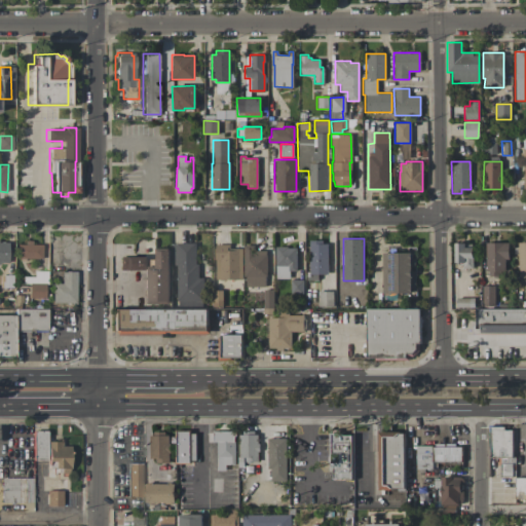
[(16,243),(24,243),(24,239),(30,239),(30,243),(40,243),(40,258),(16,258),(16,243)]
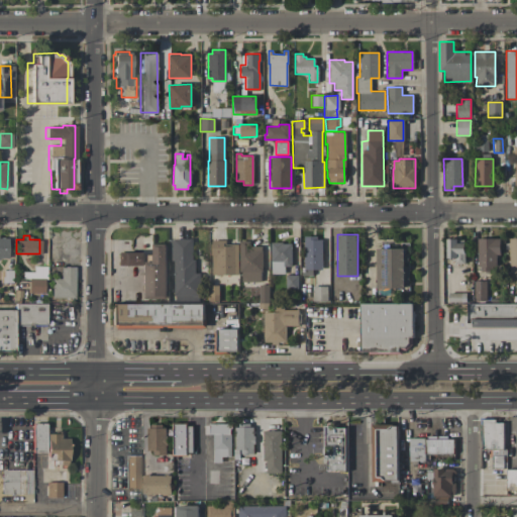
[(322,270),(310,270),(310,279),(301,279),(301,267),(304,267),(303,236),(316,236),(316,239),(322,239),(322,270)]
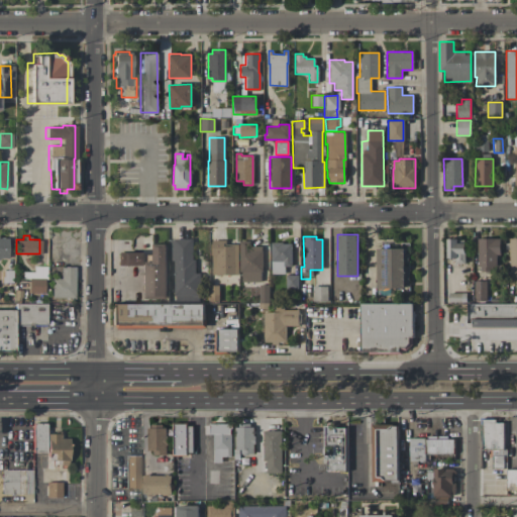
[(0,259),(8,259),(8,238),(0,237),(0,259)]
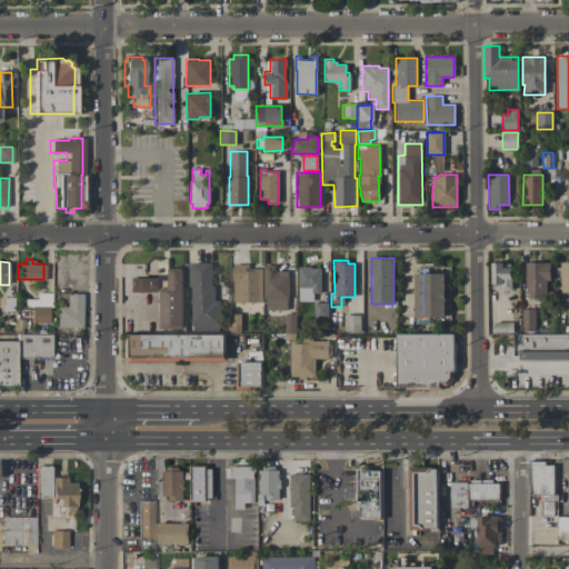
[(510,263),(510,267),(511,267),(511,290),(501,290),(501,283),(491,283),(491,262),(502,262),(502,263),(510,263)]
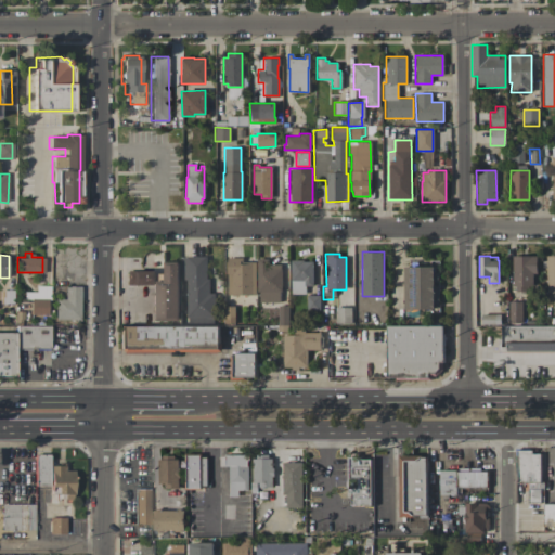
[(537,256),(536,273),(532,273),(532,292),(516,292),(516,286),(513,286),(513,256),(537,256)]
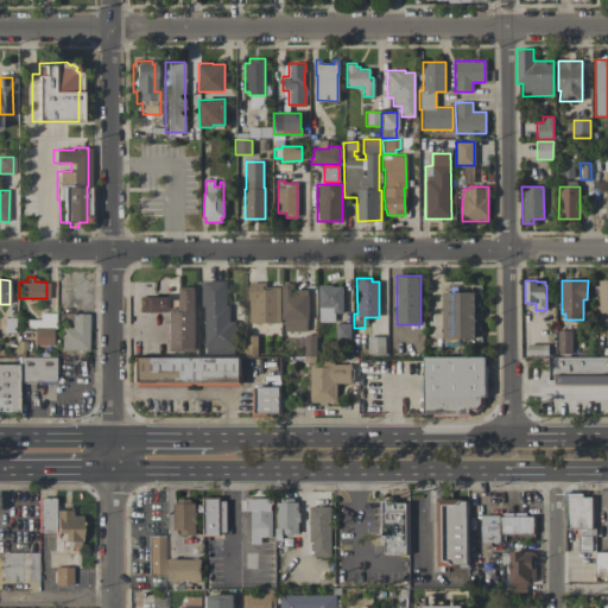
[(607,280),(607,320),(599,321),(599,291),(597,291),(597,285),(599,285),(599,280),(607,280)]
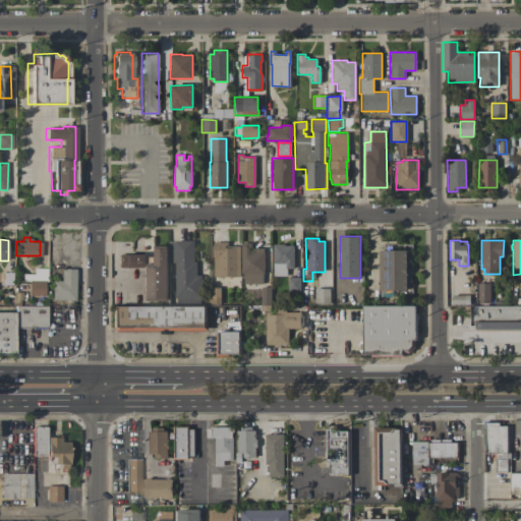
[(175,263),(170,263),(170,242),(175,242),(175,241),(193,241),(193,262),(196,262),(196,276),(201,276),(201,300),(175,300),(175,263)]
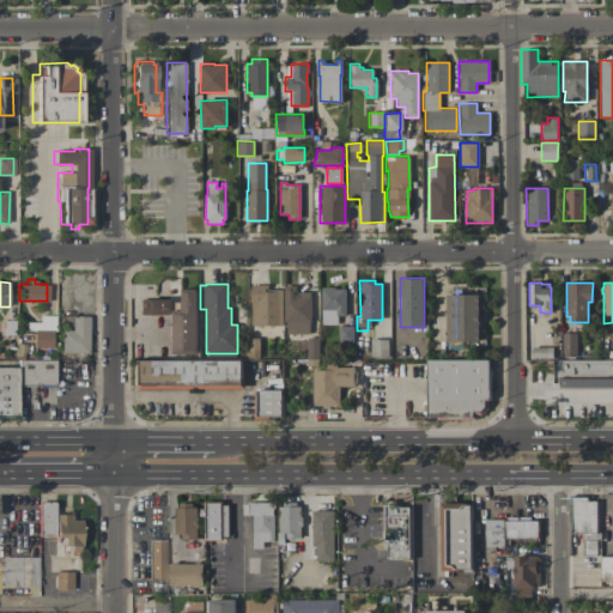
[(252,326),(250,285),(267,285),(267,290),(281,290),(281,326),(252,326)]
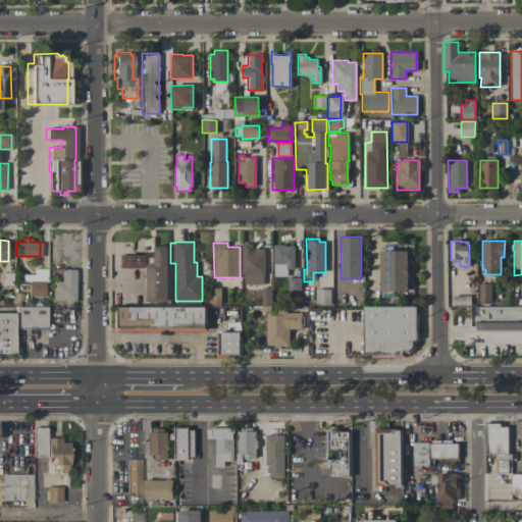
[(264,249),(264,274),(262,274),(262,284),(244,284),(244,274),(242,274),(242,243),(252,243),(252,249),(264,249)]
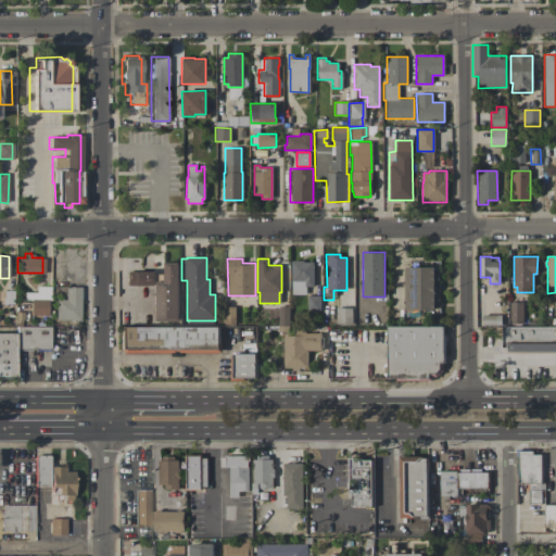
[(313,287),(305,287),(305,294),(290,294),(291,261),(303,261),(303,262),(313,262),(313,287)]
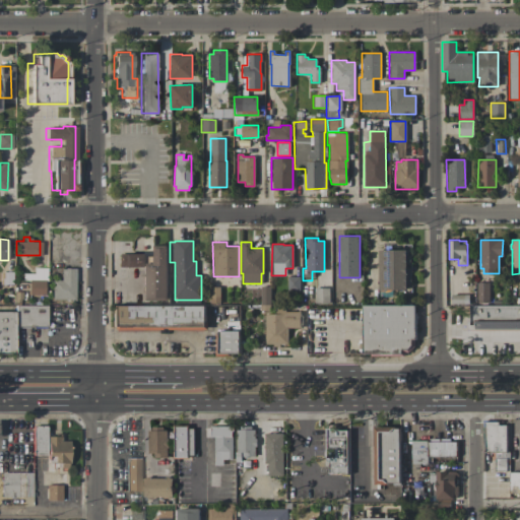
[(168,246),(168,300),(145,300),(145,263),(147,263),(147,256),(153,256),(153,246),(168,246)]
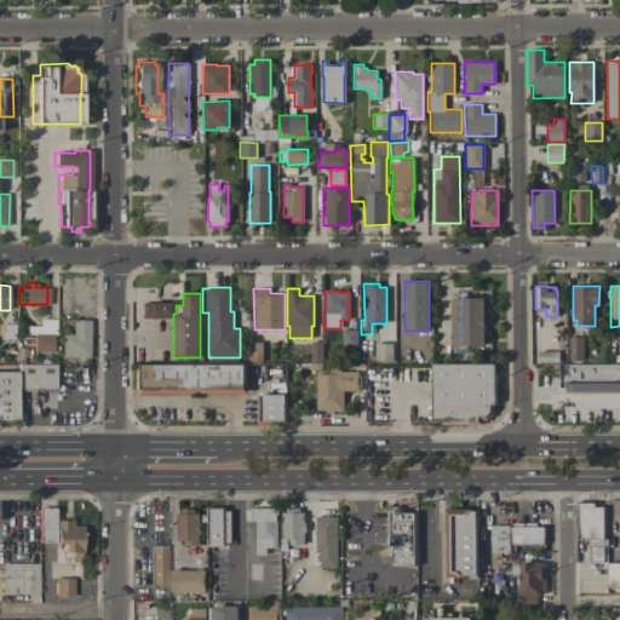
[(483,297),(483,304),(488,304),(488,315),(483,315),(483,319),(491,319),(491,325),(489,325),(489,340),(483,340),(483,345),(451,346),(449,297),(483,297)]
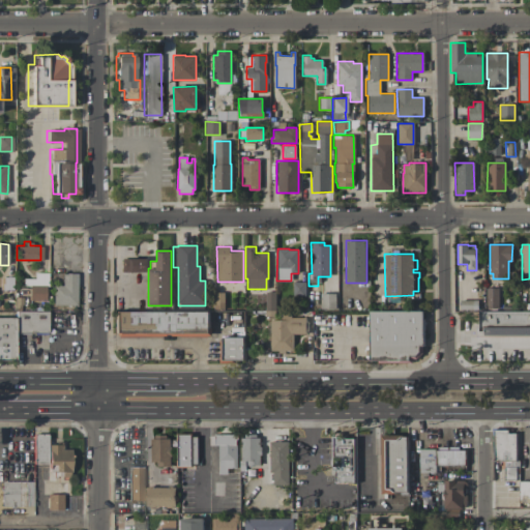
[(120,272),(120,259),(145,259),(145,272),(120,272)]
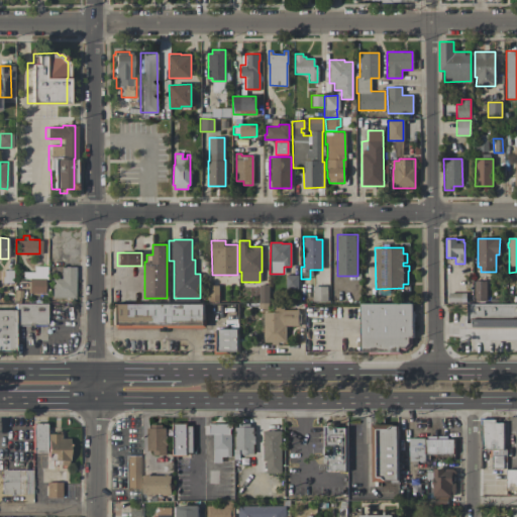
[(73,266),(74,297),(69,297),(69,299),(59,299),(59,297),(49,297),(49,278),(59,278),(59,266),(73,266)]
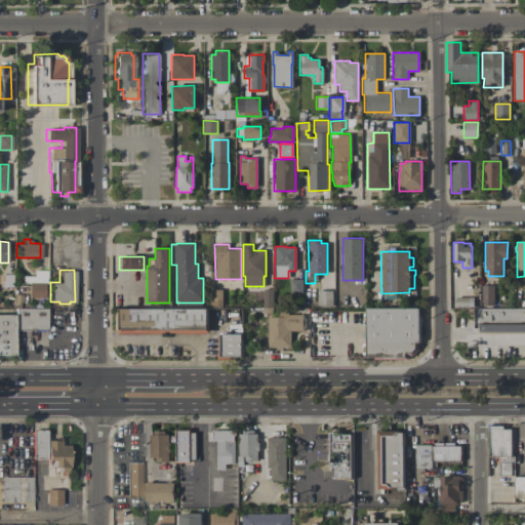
[(0,274),(11,274),(11,286),(0,286),(0,274)]
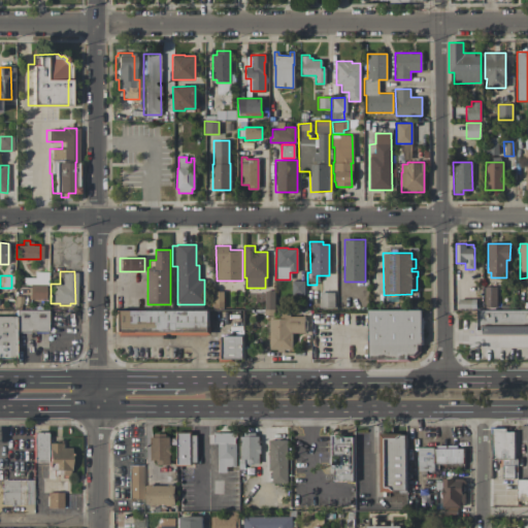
[(304,281),(304,295),(292,295),(292,281),(304,281)]
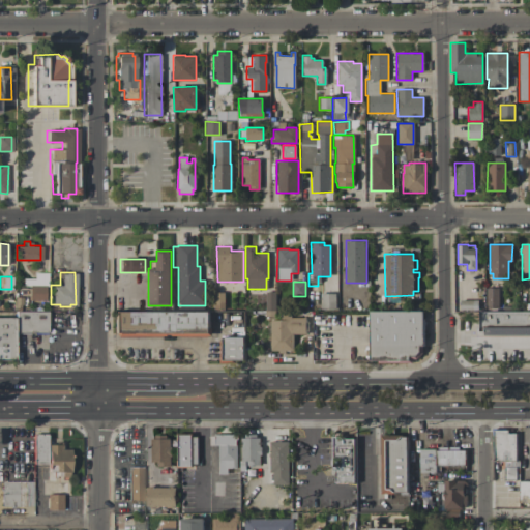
[(28,285),(45,285),(45,299),(28,299),(28,285)]
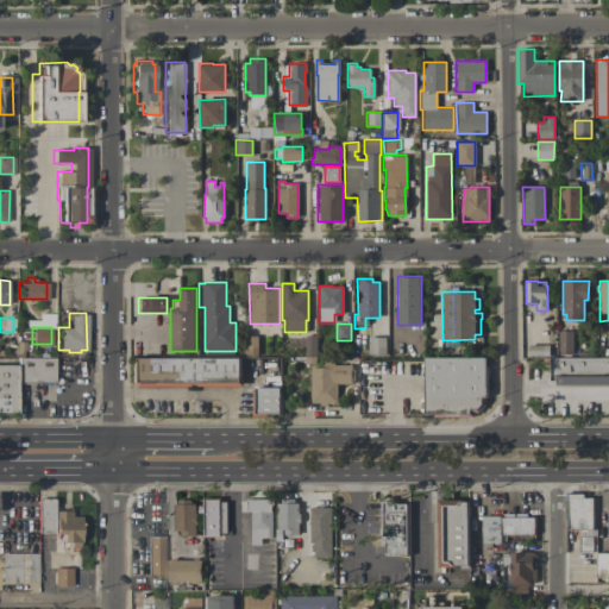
[(572,331),(572,353),(558,353),(558,331),(572,331)]
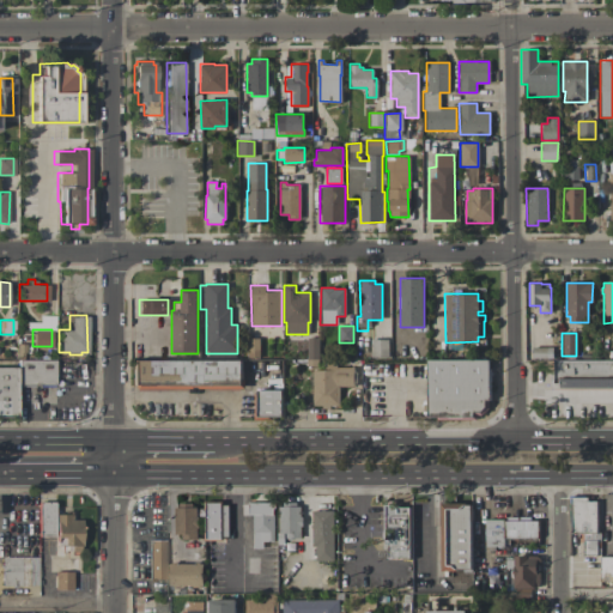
[(319,338),(309,338),(308,363),(319,364),(319,338)]
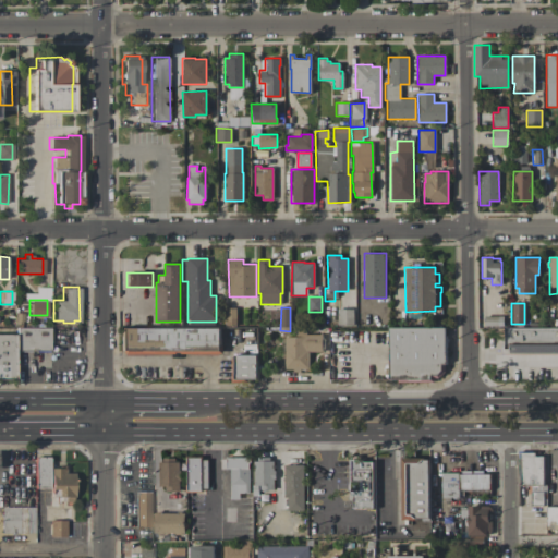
[(226,326),(226,308),(235,308),(235,326),(226,326)]
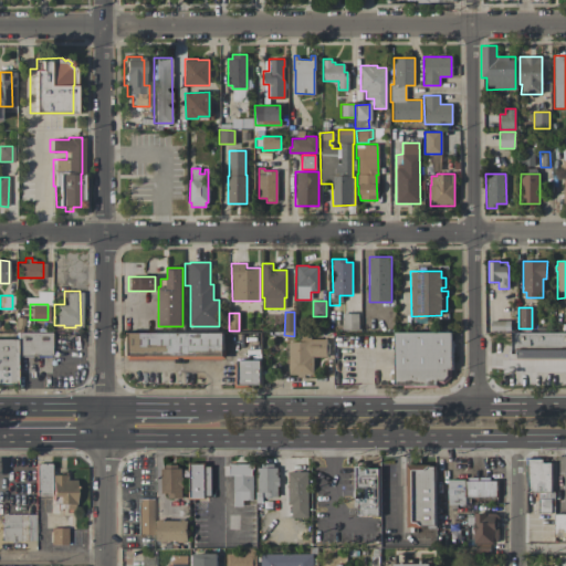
[(358,313),(358,329),(342,329),(342,313),(358,313)]
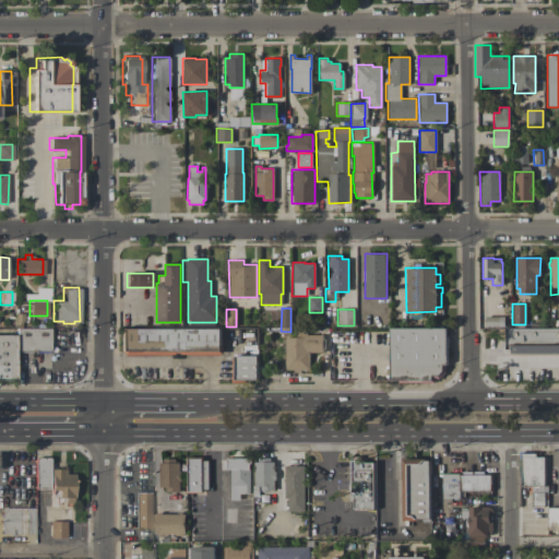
[(49,352),(35,352),(35,351),(30,351),(30,352),(16,352),(16,351),(15,351),(15,328),(49,328),(49,352)]
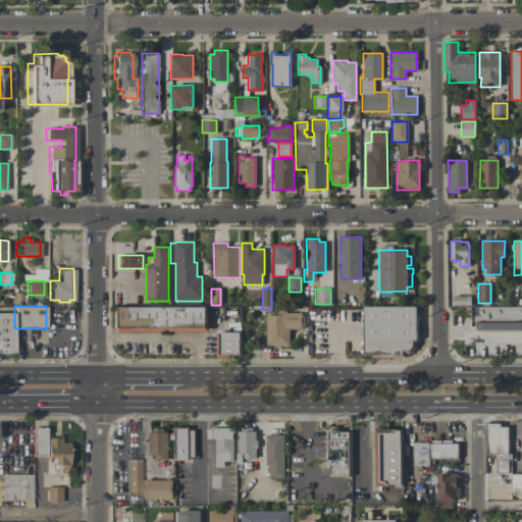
[(363,356),(363,306),(416,306),(416,348),(410,354),(406,354),(406,358),(372,358),(372,356),(363,356)]
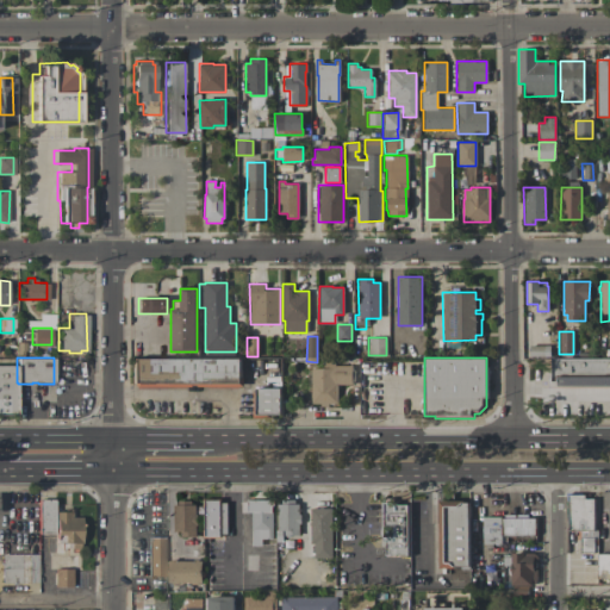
[(551,359),(609,358),(609,386),(555,386),(555,383),(551,383),(551,359)]
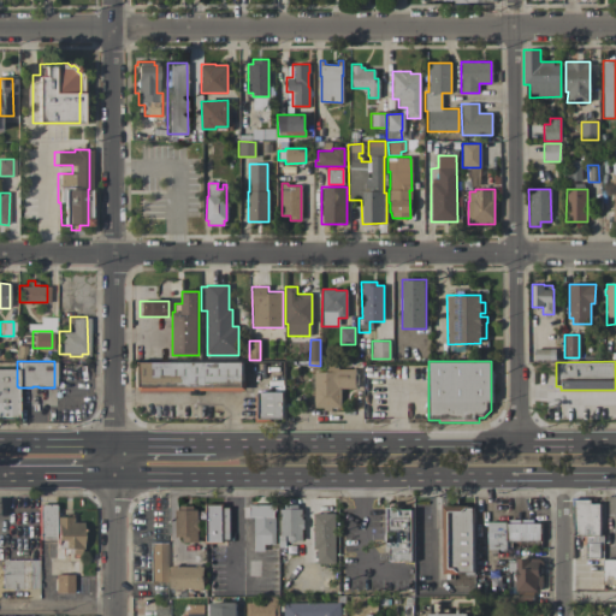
[(130,362),(243,362),(243,383),(246,383),(246,390),(132,390),(132,388),(130,388),(130,362)]
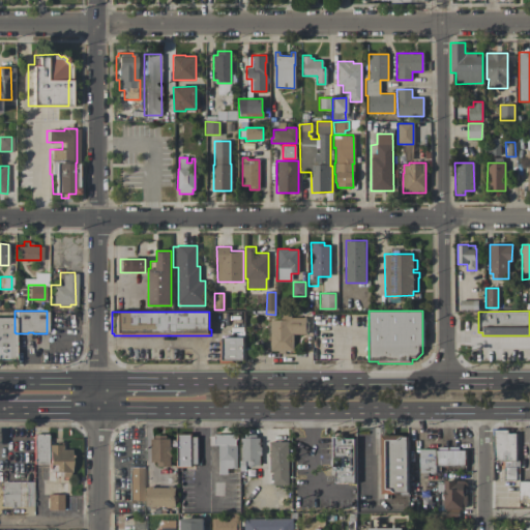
[(270,320),(282,320),(282,314),(291,314),(291,318),(305,318),(305,321),(307,321),(307,332),(305,332),(305,334),(293,334),(293,351),(285,351),(285,353),(277,353),(277,351),(270,351),(270,320)]
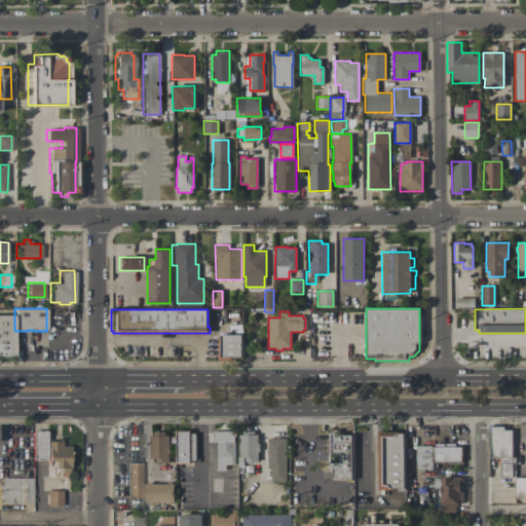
[(14,358),(0,358),(0,314),(14,314),(14,358)]
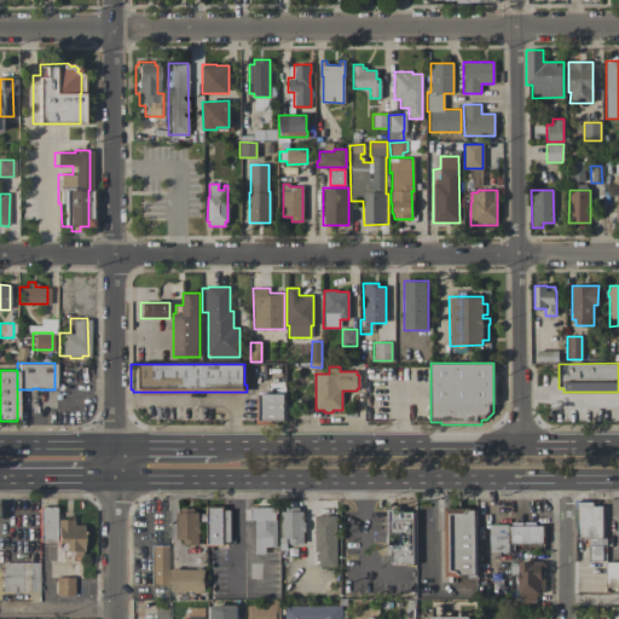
[(284,393),(284,423),(256,423),(256,393),(284,393)]
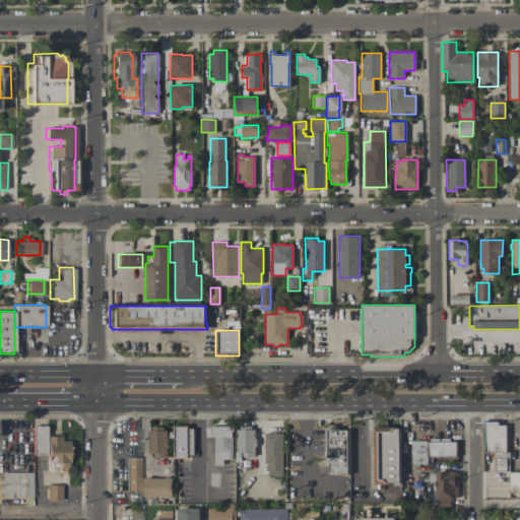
[(507,424),(506,451),(509,451),(509,470),(494,470),(495,452),(483,452),(483,420),(498,420),(498,424),(507,424)]
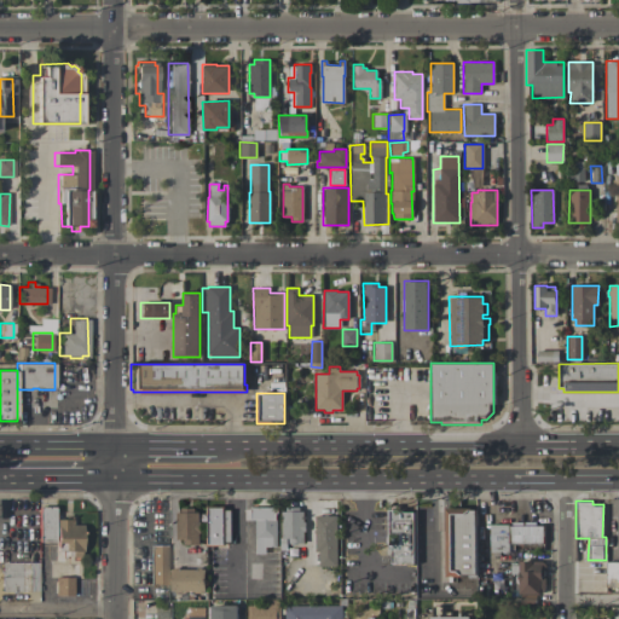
[(224,505),(224,509),(230,509),(230,541),(224,541),(224,545),(206,545),(206,505),(224,505)]
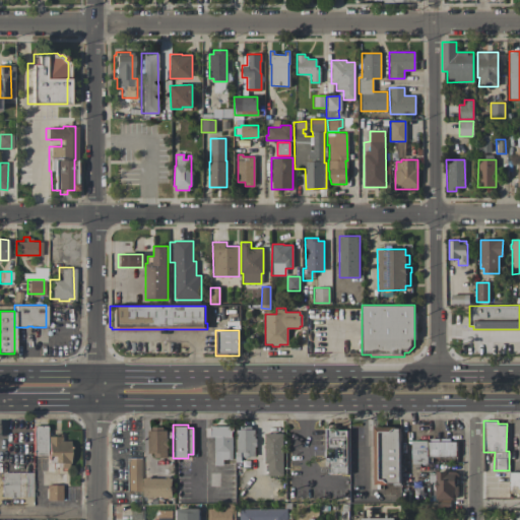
[(232,425),(233,458),(222,458),(222,465),(214,465),(214,436),(210,436),(210,426),(232,425)]
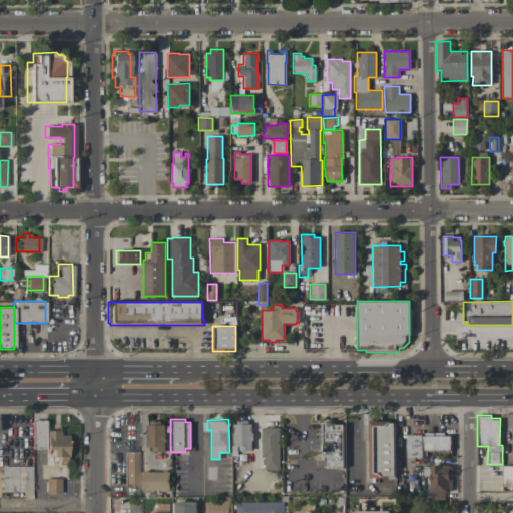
[(232,445),(232,423),(236,423),(236,419),(247,419),(247,423),(251,423),(251,431),(252,431),(252,440),(251,440),(251,450),(238,450),(238,445),(232,445)]
